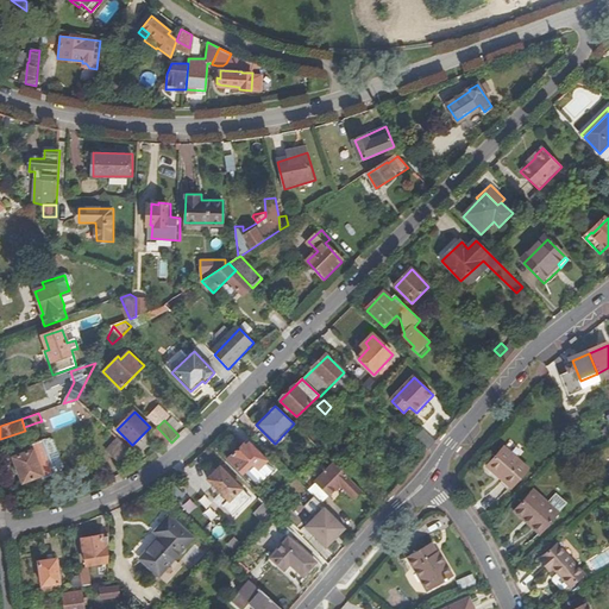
[(171,443),(157,427),(150,434),(163,447),(171,443)]
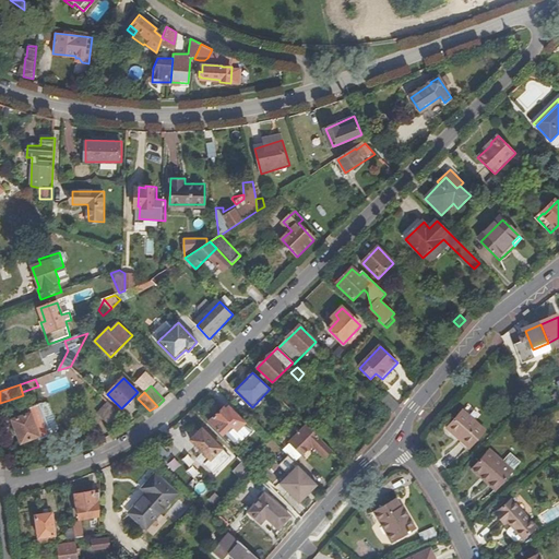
[(391,396),(383,404),(395,415),(402,407),(391,396)]
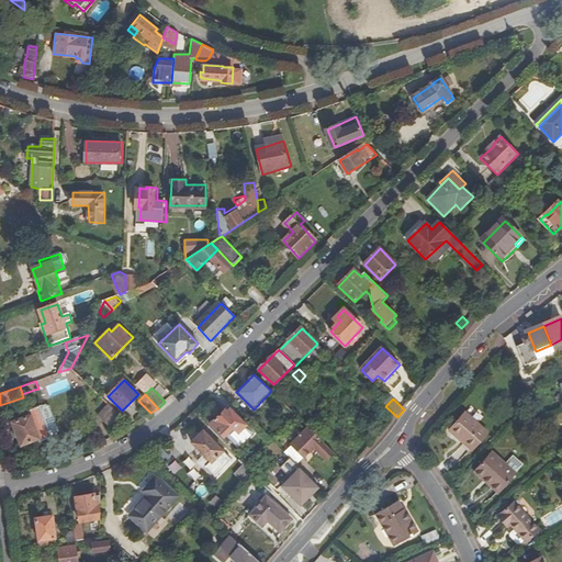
[(52,436),(41,405),(27,409),(30,414),(12,420),(21,445),(38,438),(40,440),(52,436)]
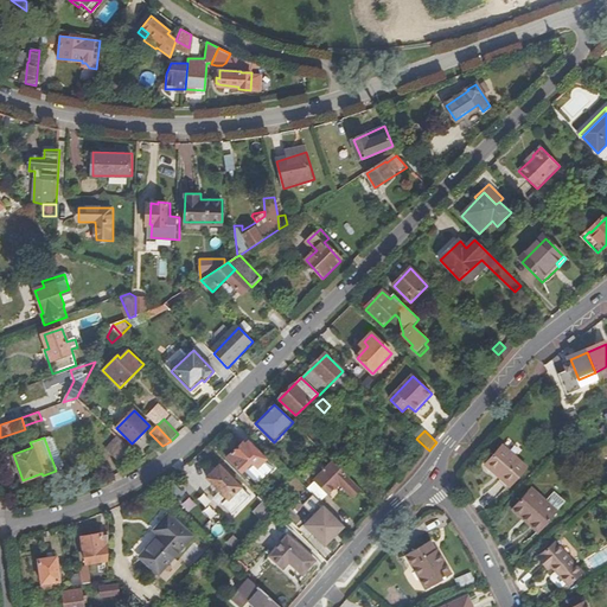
[(250,464),(257,470),(267,460),(249,443),(247,446),(243,443),(228,460),(241,473),(250,464)]
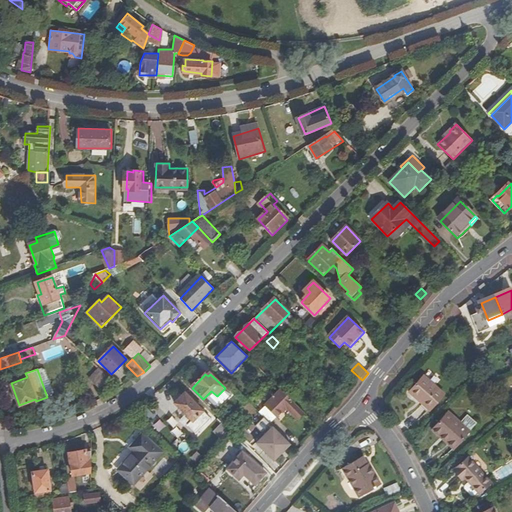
[(431,411),(446,395),(426,376),(411,392),(431,411)]
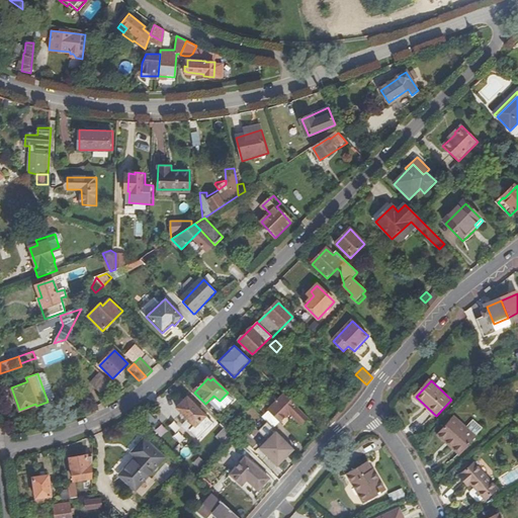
[(301,425),(308,418),(284,396),(269,412),(280,423),(289,414),(298,422),(301,425)]
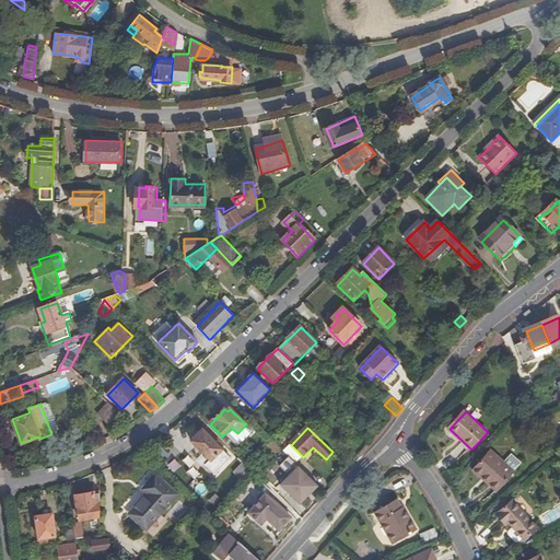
[(211,461),(207,465),(216,475),(231,458),(202,430),(191,441),(211,461)]
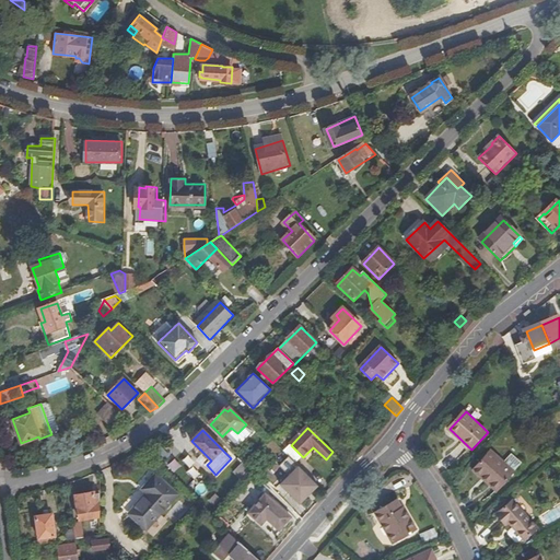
[(474,473),(483,481),(486,479),(500,491),(515,474),(492,453),(474,473)]
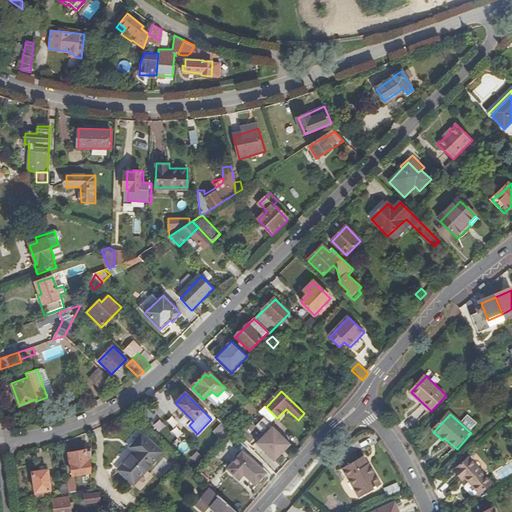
[(119,471),(135,485),(163,453),(142,435),(131,448),(136,452),(119,471)]
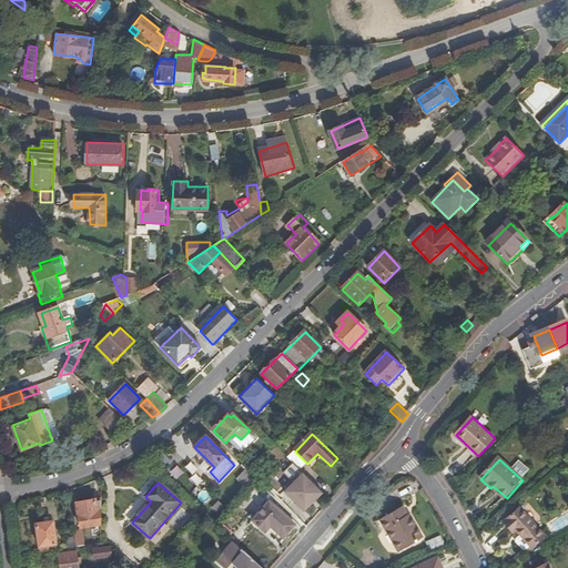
[(505,500),(507,498),(493,486),(490,488),(505,500)]
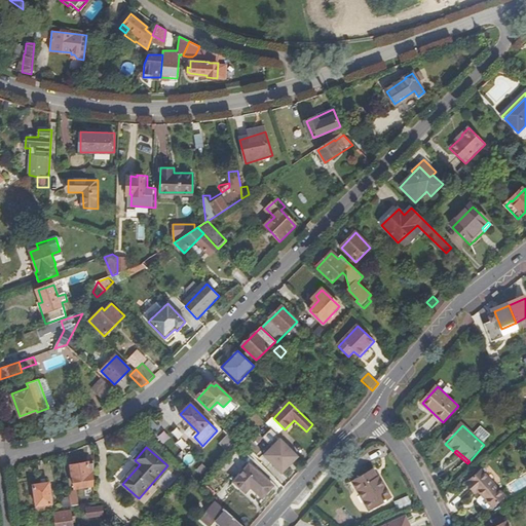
[(74,488),(94,485),(95,464),(87,465),(87,462),(71,465),(74,488)]
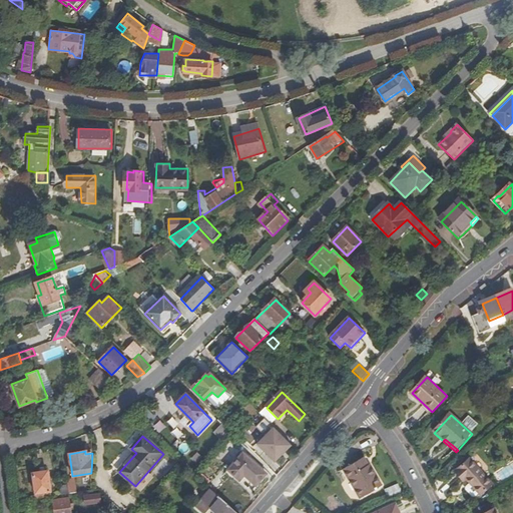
[(244,477),(255,487),(267,476),(243,454),(228,471),(239,482),(244,477)]
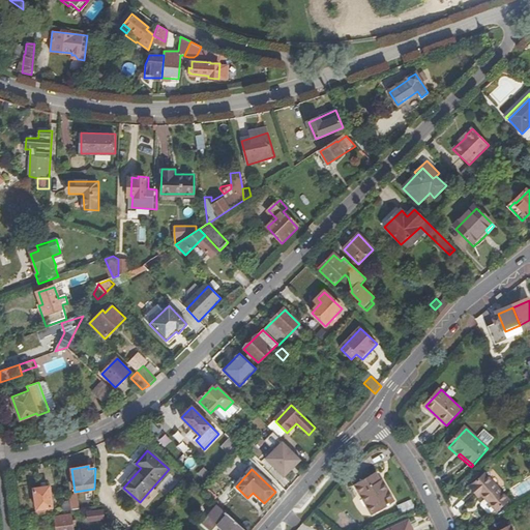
[(395,501),(384,471),(380,472),(379,470),(358,478),(371,511),(395,501)]
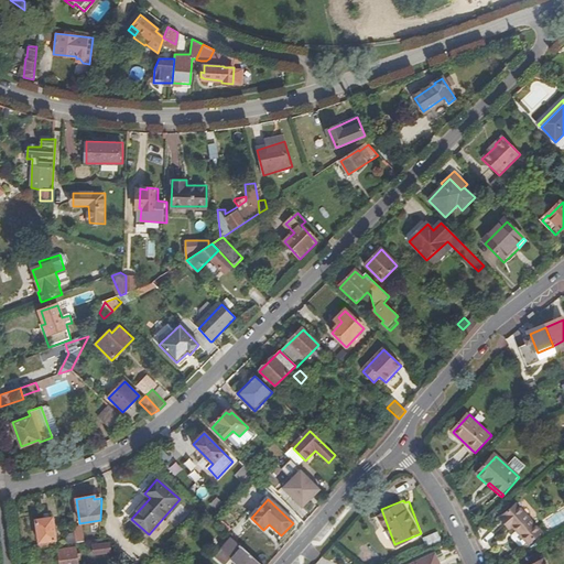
[(302,507),(294,513),(306,525),(313,518),(302,507)]
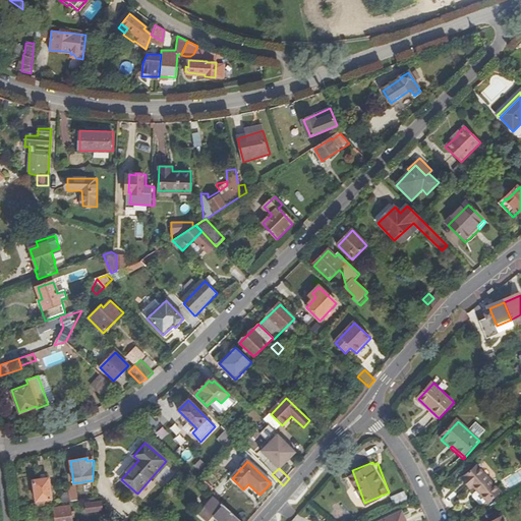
[(489,506),(502,494),(479,469),(464,482),(472,491),(475,489),(489,506)]
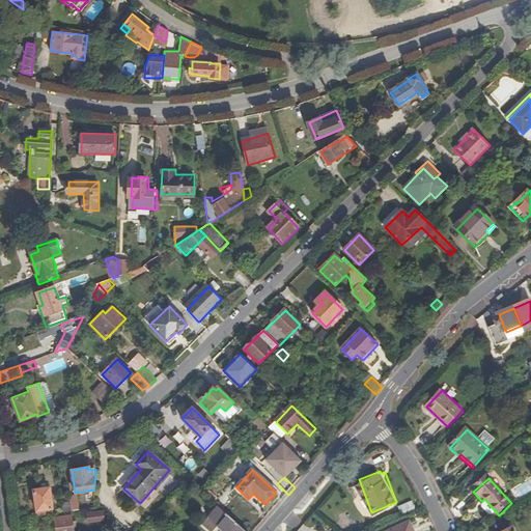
[(39,515),(55,513),(50,486),(35,490),(39,515)]
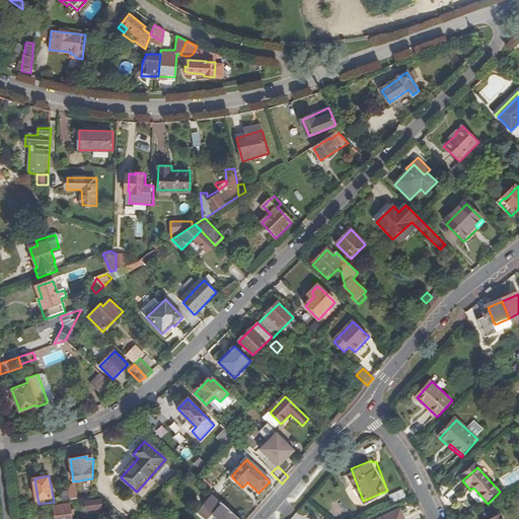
[(173,489),(169,485),(161,493),(166,496),(173,489)]
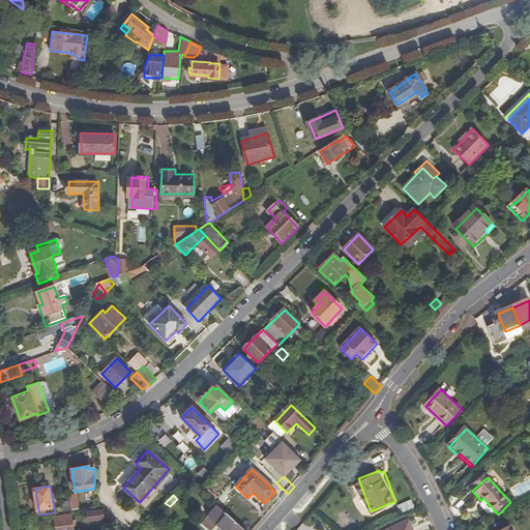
[(64,511),(74,509),(71,496),(63,497),(63,504),(64,511)]
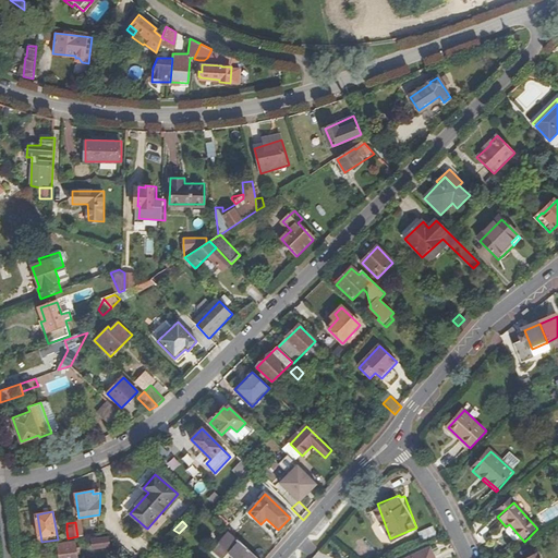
[(256,557),(229,533),(214,550),(221,557),(225,557),(230,554),(234,557),(256,557)]
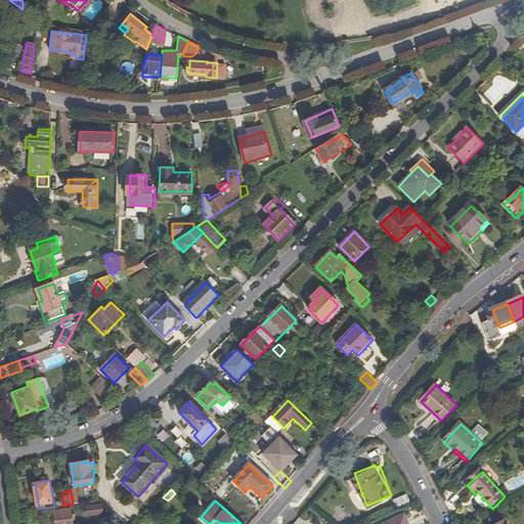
[(101,505),(86,507),(87,515),(102,513),(101,505)]
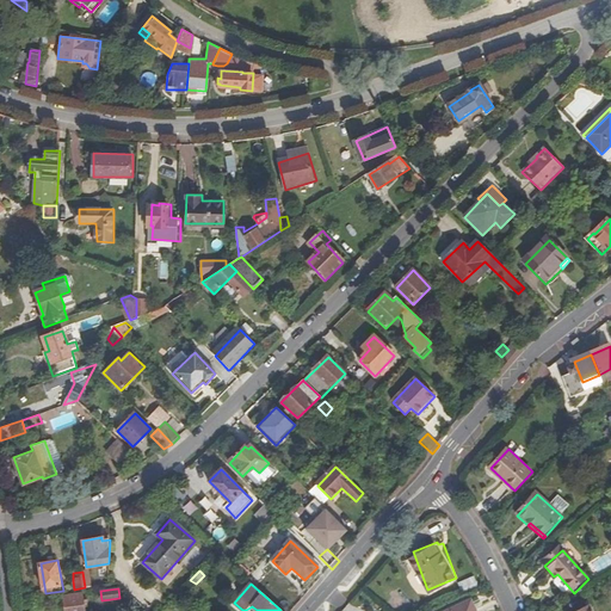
[(65,610),(84,610),(82,593),(63,596),(65,610)]
